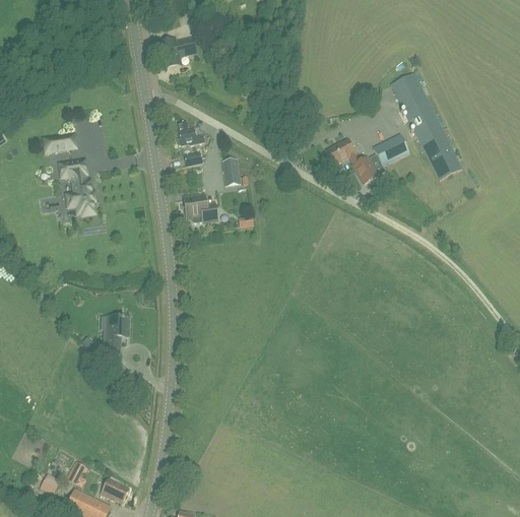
[(224,27),(230,25),(229,19),(214,22),(217,35),(225,33),(224,27)]
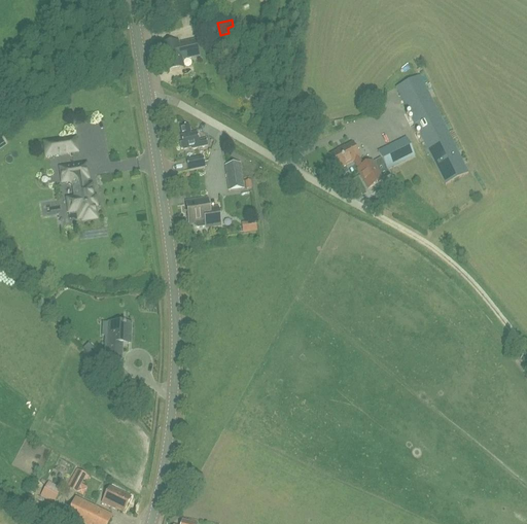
[(198,54),(197,46),(195,38),(178,41),(177,39),(160,42),(164,69),(182,66),(180,57),(198,54)]
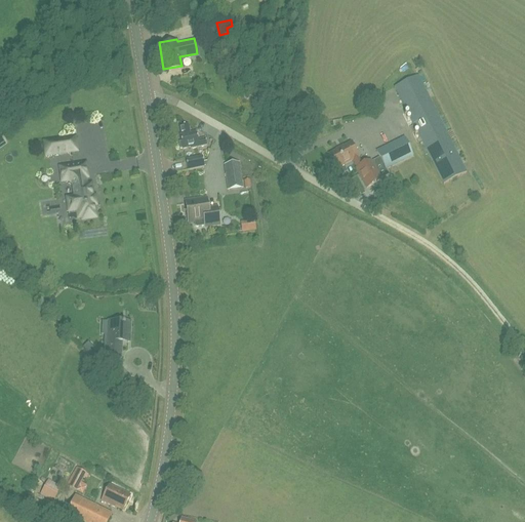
[(417,73),(394,85),(413,123),(409,125),(411,131),(416,129),(443,182),(466,170),(417,73)]
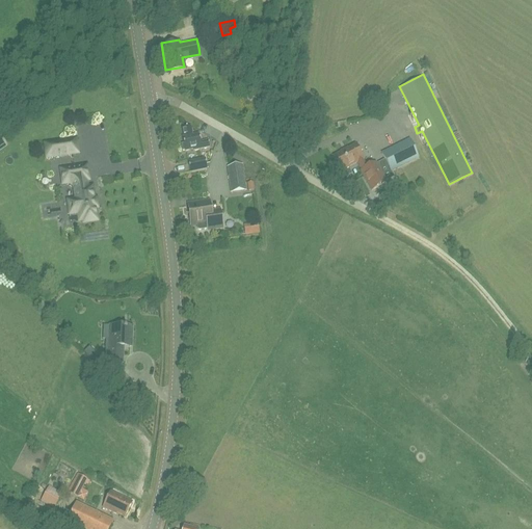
[(265,98),(258,93),(259,90),(251,87),(246,98),(265,108),(269,101),(264,99),(265,98)]
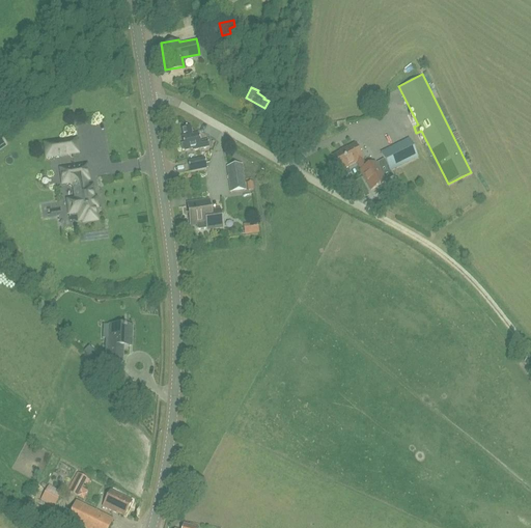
[(182,135),(184,141),(182,141),(183,148),(185,147),(185,148),(193,146),(193,147),(208,144),(207,138),(200,139),(198,132),(182,135)]
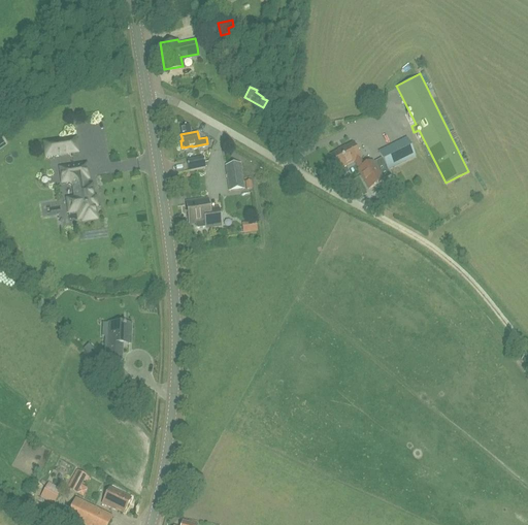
[(77,150),(75,135),(44,140),(46,154),(77,150)]
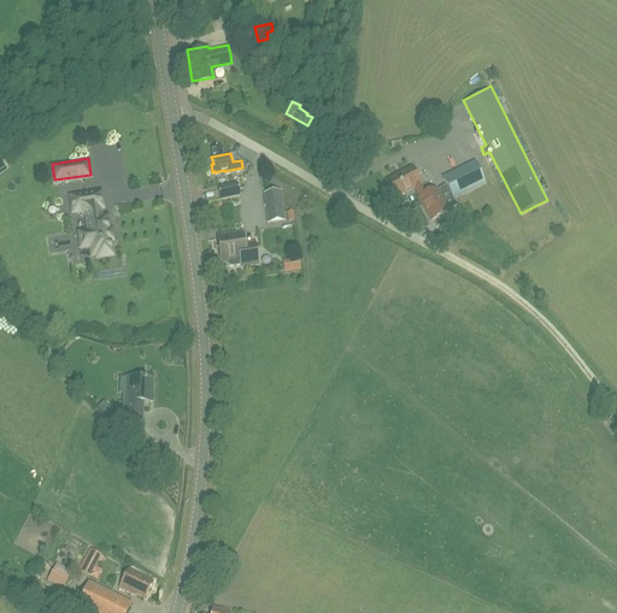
[(475,159),(442,175),(452,196),(486,181),(475,159)]
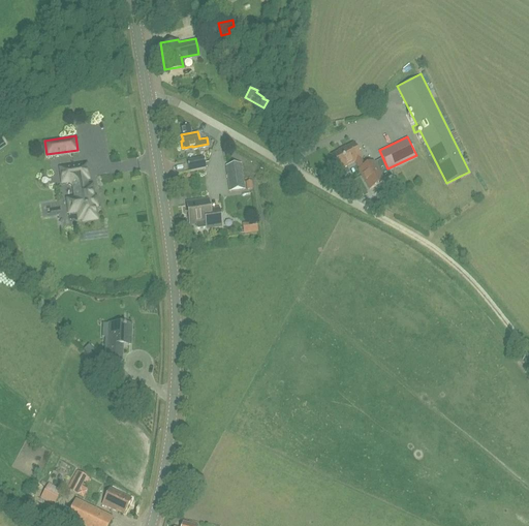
[(353,141),(331,152),(338,166),(355,157),(360,166),(359,166),(369,186),(383,179),(373,159),(365,163),(353,141)]
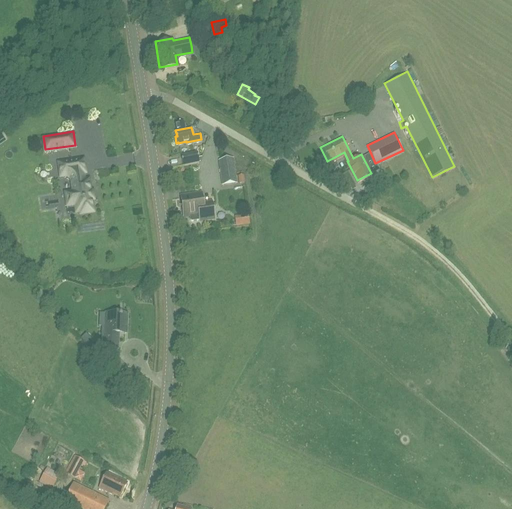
[(183,163),(199,160),(197,150),(181,154),(183,163)]
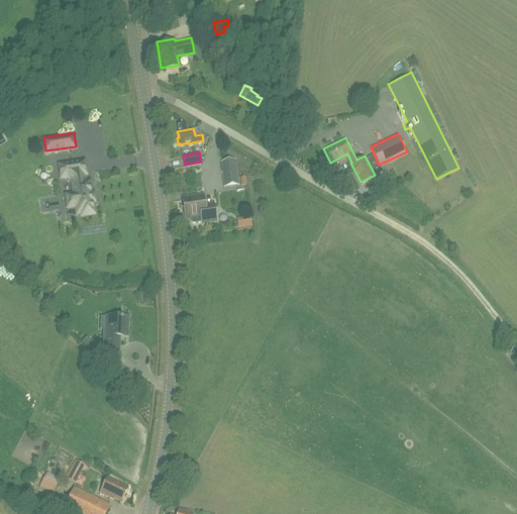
[(225,185),(238,183),(235,159),(222,161),(225,185)]
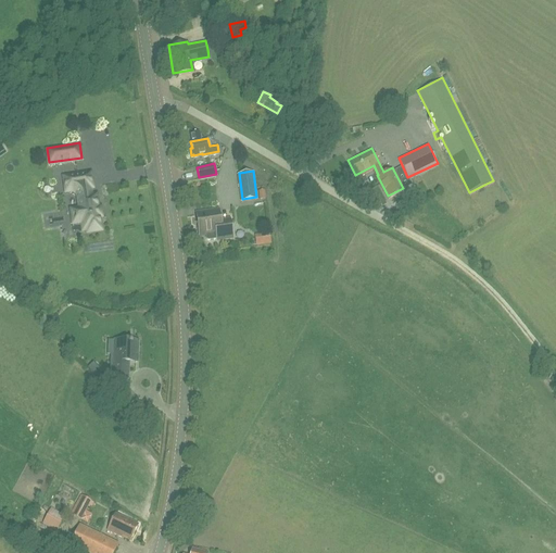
[(96,193),(93,193),(91,184),(90,172),(64,175),(66,189),(71,189),(72,189),(74,189),(75,190),(76,191),(77,192),(78,195),(79,206),(71,208),(73,221),(81,220),(83,228),(87,227),(87,230),(101,228),(99,214),(101,214),(100,205),(98,205),(96,193)]
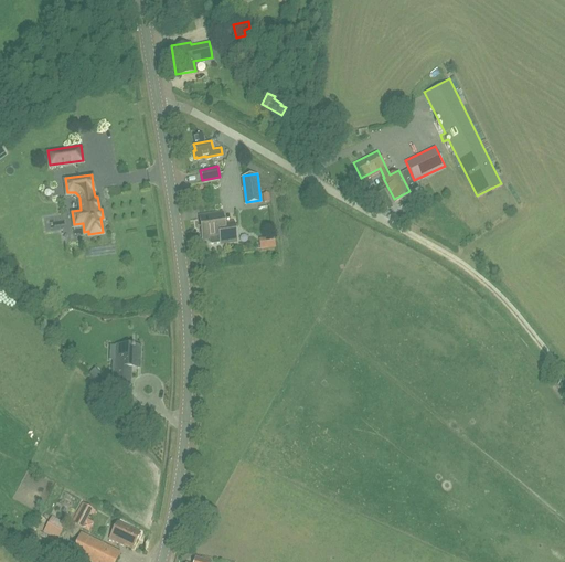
[(201,230),(202,230),(203,237),(209,236),(210,240),(211,241),(221,240),(221,241),(236,239),(234,221),(224,222),(223,211),(200,214),(201,224),(201,230)]
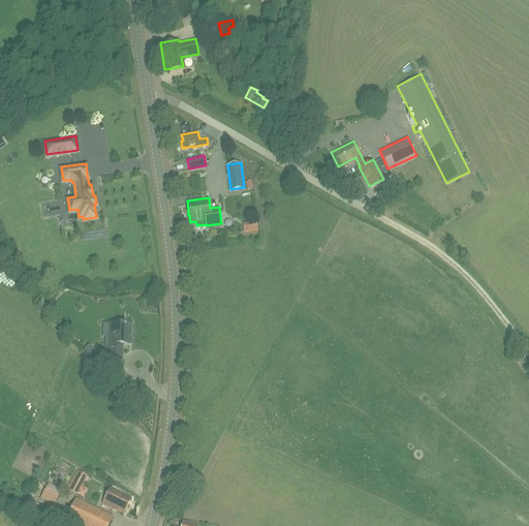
[(244,221),(246,231),(258,230),(257,219),(244,221)]
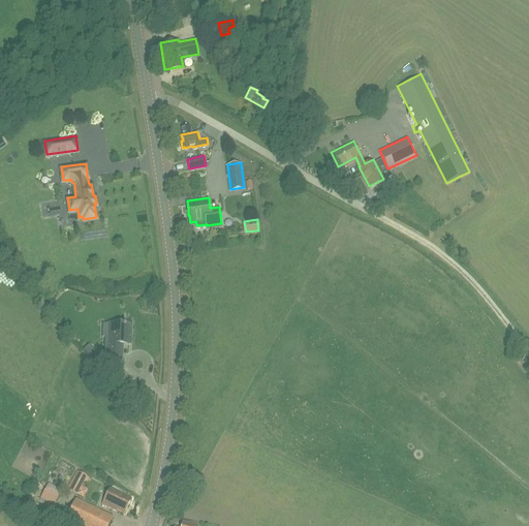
[(130,342),(131,322),(110,321),(107,359),(122,359),(123,342),(130,342)]
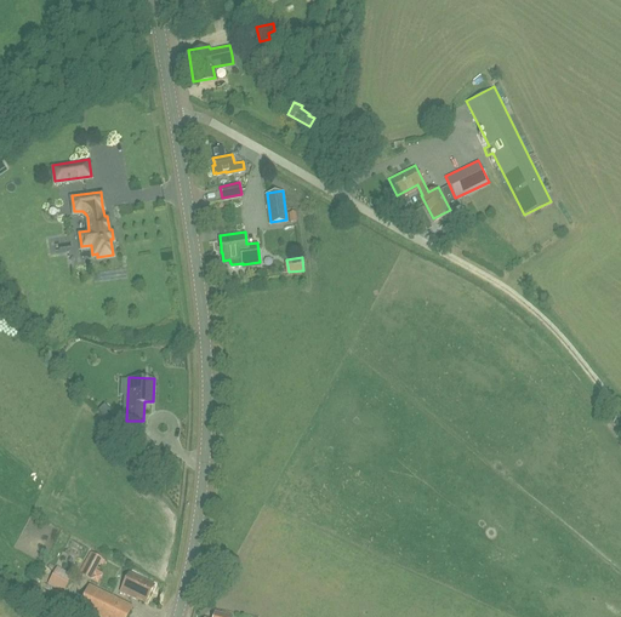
[(91,577),(101,555),(90,549),(79,570),(91,577)]
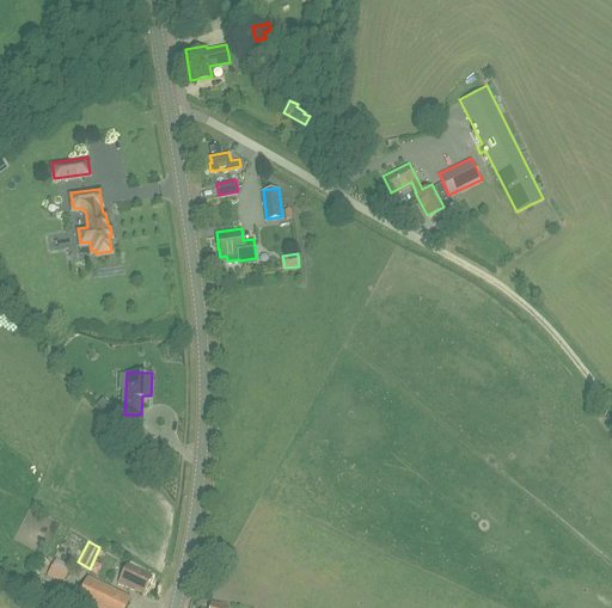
[(62,582),(72,565),(56,556),(47,573),(62,582)]
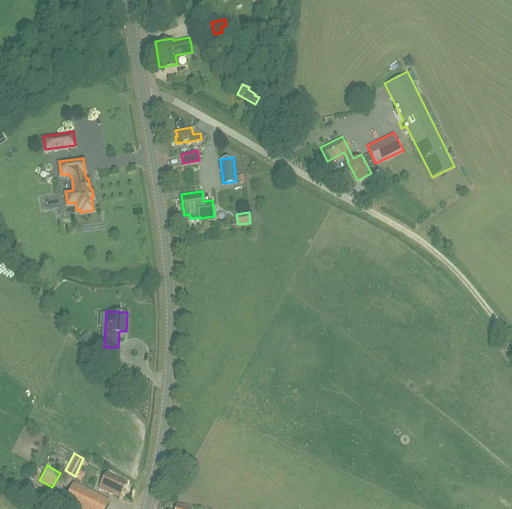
[(120,495),(127,481),(106,470),(98,486),(112,493),(113,491),(120,495)]
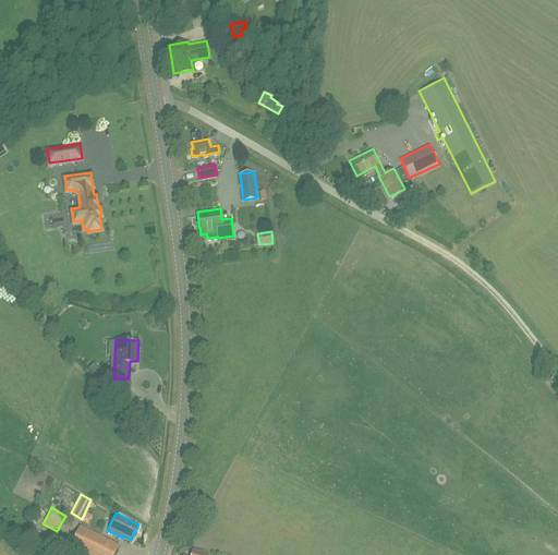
[(92,554),(112,554),(119,544),(80,525),(70,544),(92,554)]
